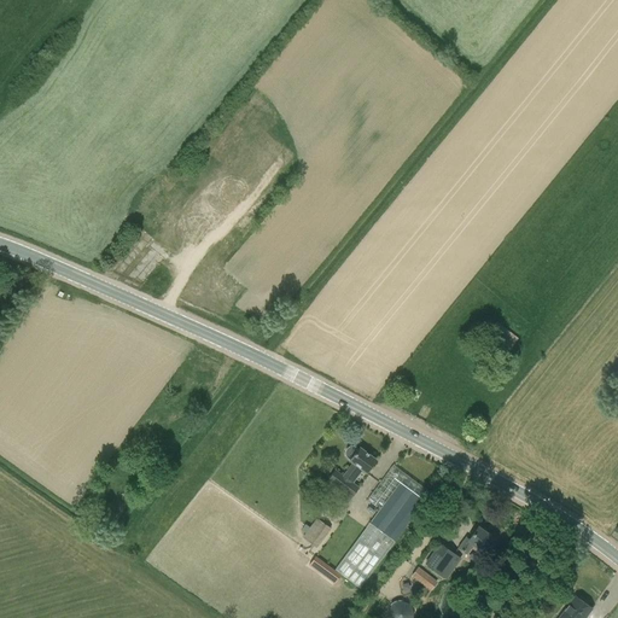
[(518,338),(496,321),(484,338),(506,355),(518,338)]
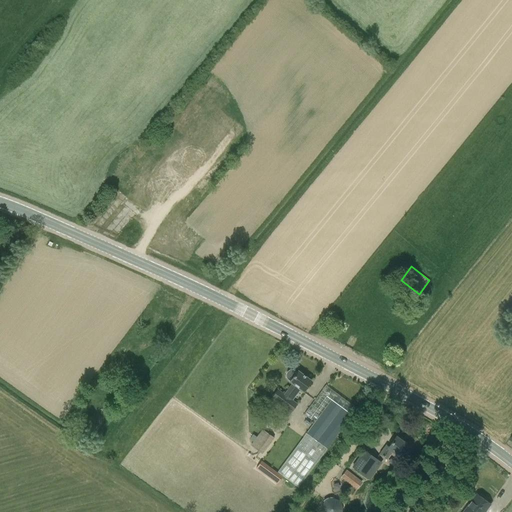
[(293,400),(300,389),(303,391),(311,380),(298,370),(289,381),(292,383),(284,393),(278,388),(267,403),(287,417),(298,403),(293,400)]
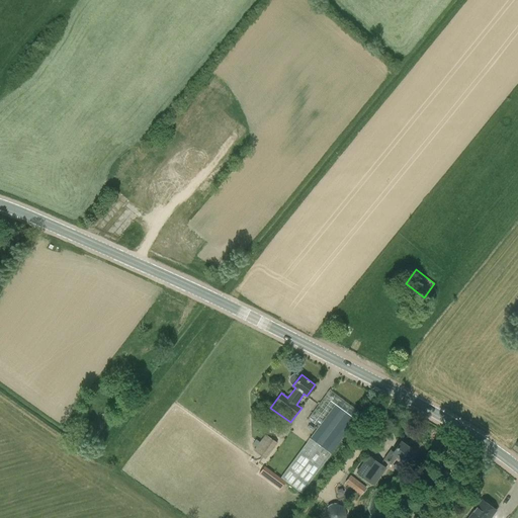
[(301,493),(361,413),(330,390),(308,419),(318,426),(280,478),(301,493)]
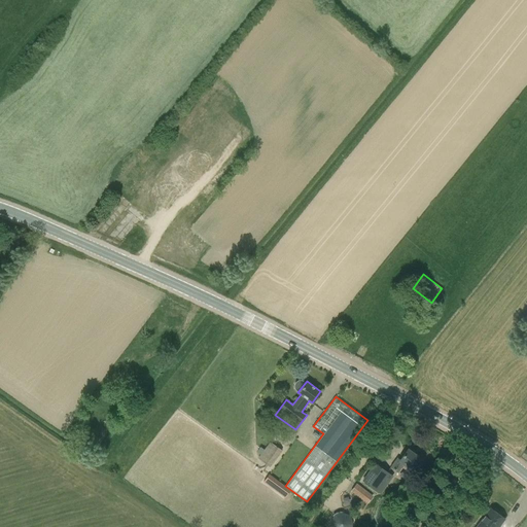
[(270,467),(282,451),(270,442),(257,458),(270,467)]
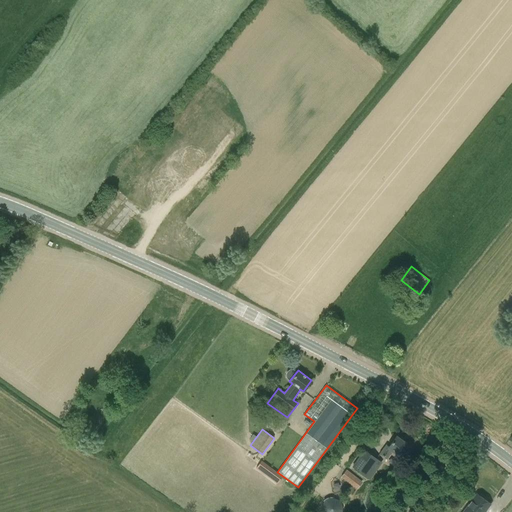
[(402,458),(410,447),(396,436),(388,447),(386,445),(380,453),(386,458),(392,450),(402,458)]
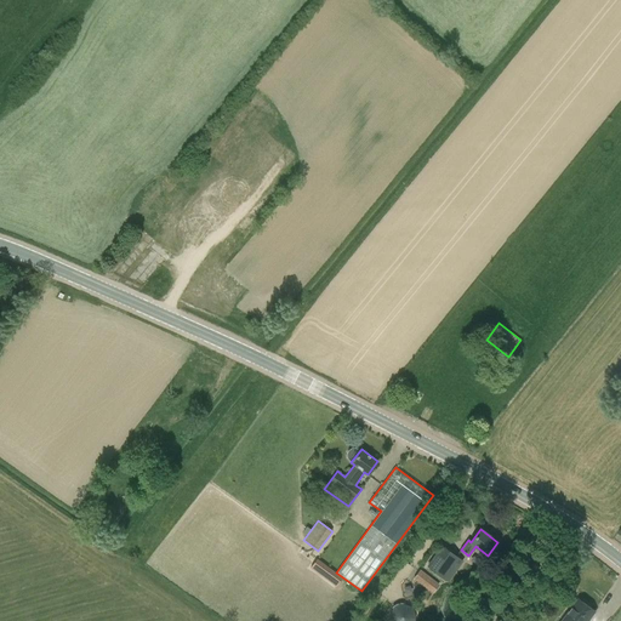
[(443,545),(427,567),(448,582),(463,560),(443,545)]
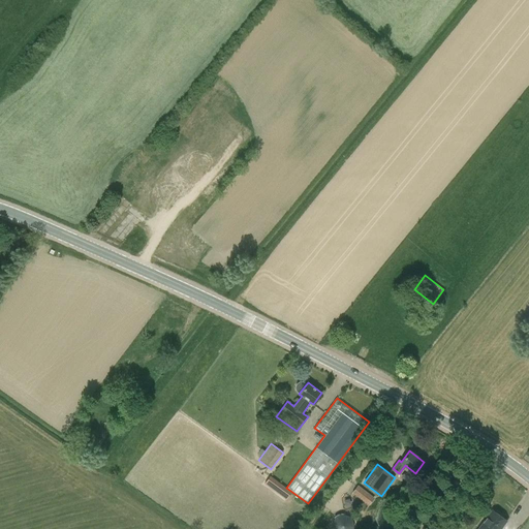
[(270,476),(265,484),(286,500),(291,492),(270,476)]
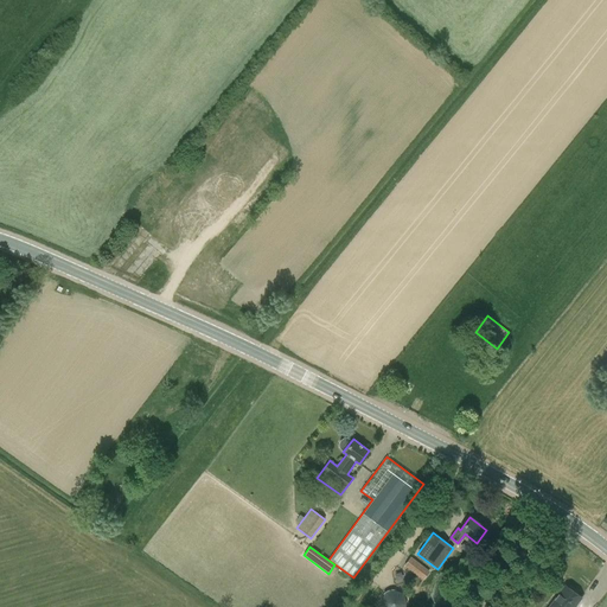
[(423,580),(430,572),(411,557),(404,566),(423,580)]
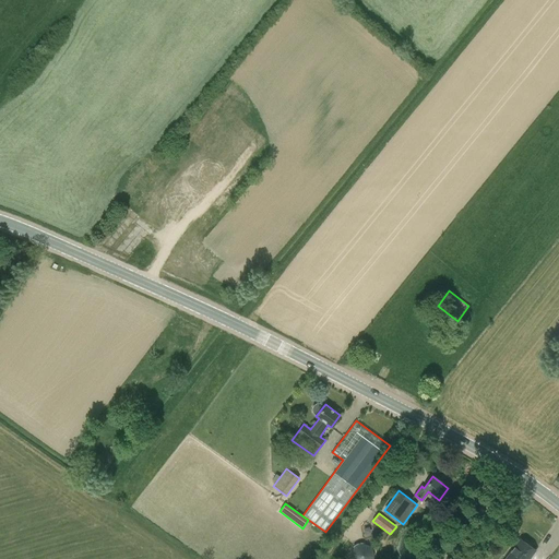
[(506,558),(527,558),(535,550),(521,539),(506,558)]
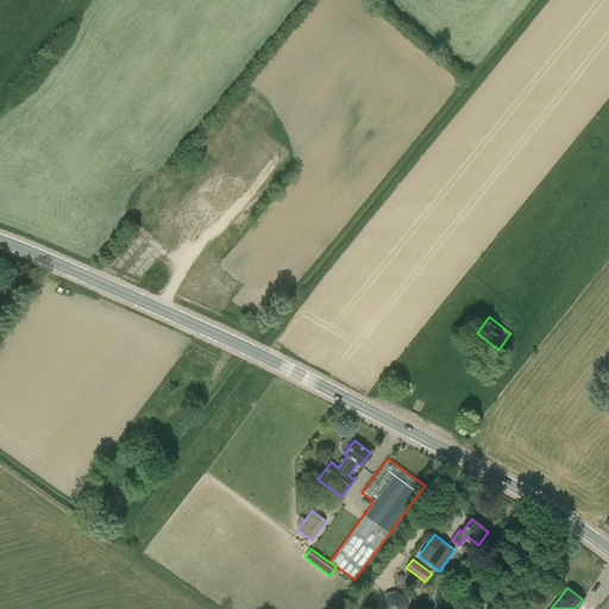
[(482,608),(488,591),(479,589),(477,598),(472,598),(471,607),(482,608)]
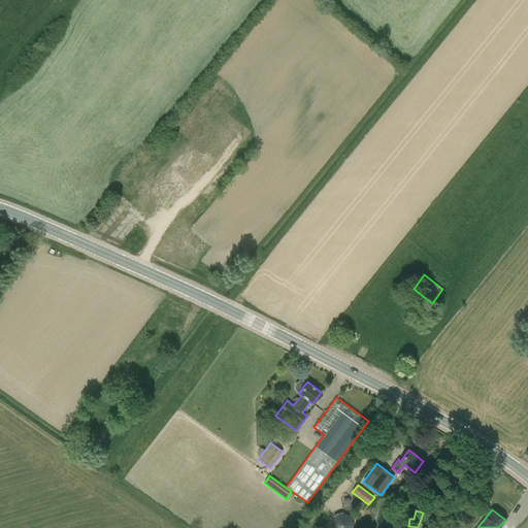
[(333,519),(332,523),(332,527),(352,527),(353,525),(353,521),(351,518),(348,515),(343,514),(339,514),(336,516),(333,519)]
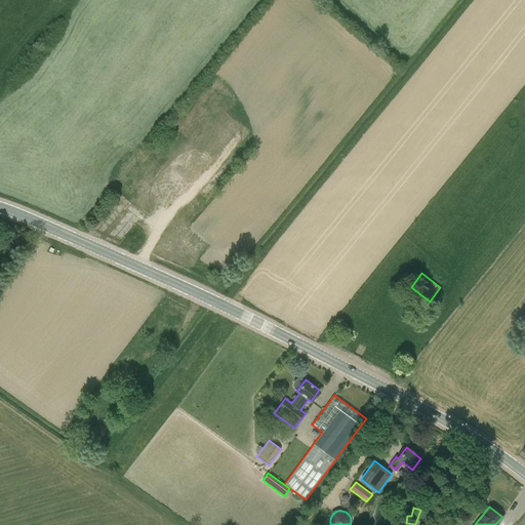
All buildings are outlined.
